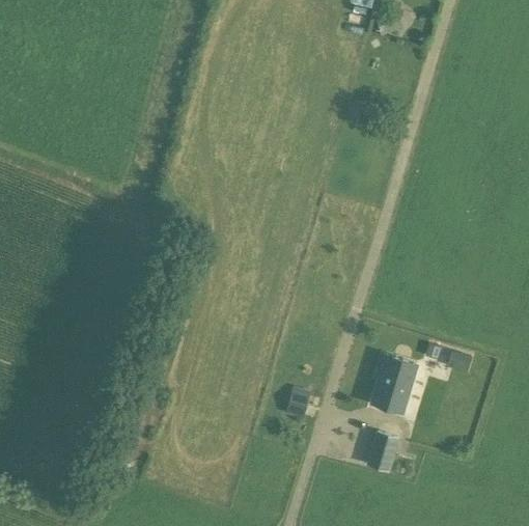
[(382,34),(404,27),(399,12),(377,21),(382,34)]
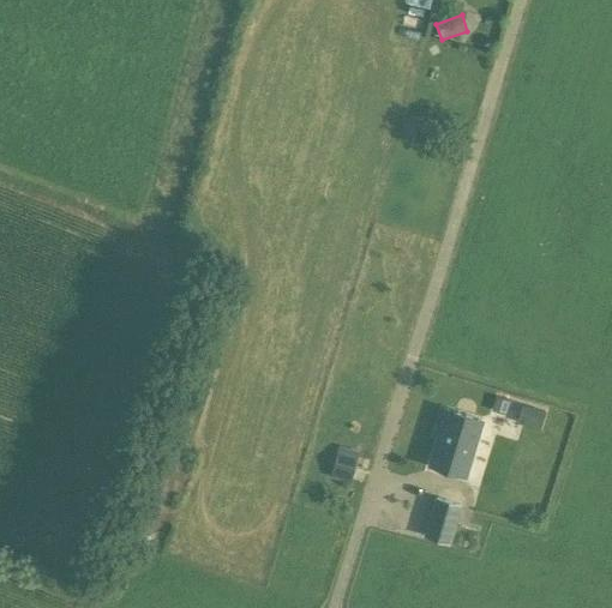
[(403,146),(424,151),(431,126),(411,121),(403,146)]
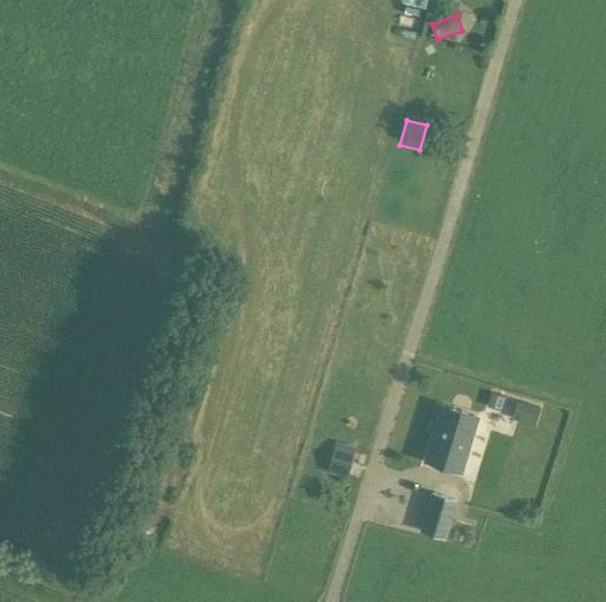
[(440,411),(434,431),(440,432),(429,467),(461,476),(478,422),(440,411)]
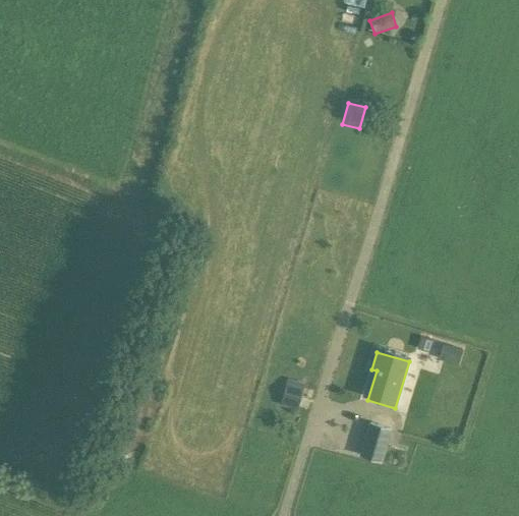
[(299,414),(306,393),(287,387),(281,408),(299,414)]
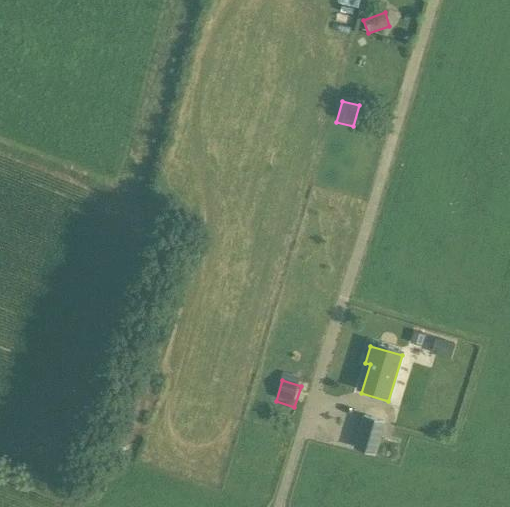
[(355,451),(376,458),(386,426),(365,419),(355,451)]
